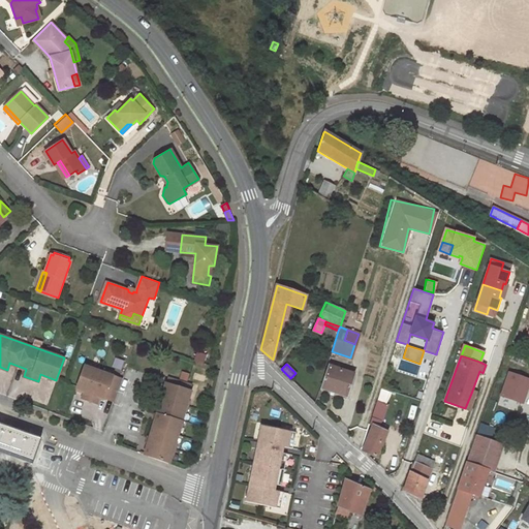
[(114,401),(122,378),(85,365),(76,387),(85,391),(83,398),(97,402),(99,395),(114,401)]
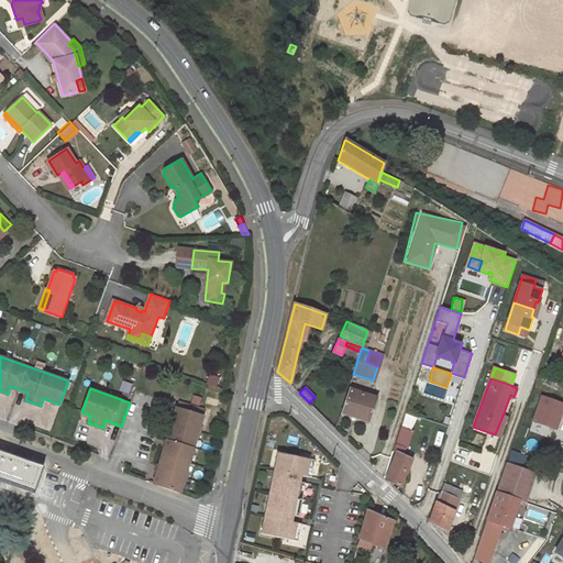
[(368,421),(376,398),(356,392),(353,390),(350,389),(343,412),(368,421)]
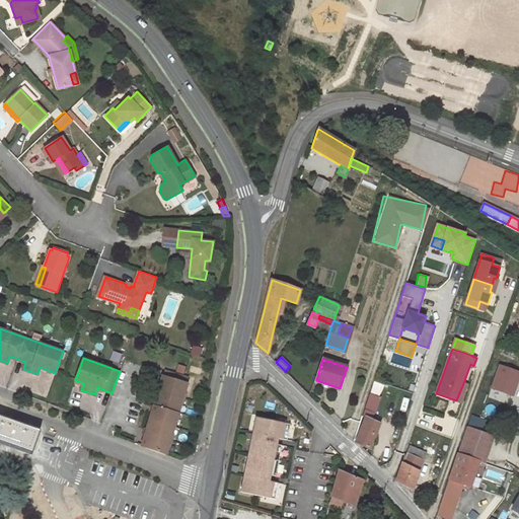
[(518,374),(518,371),(500,365),(492,387),(512,394),(518,374)]
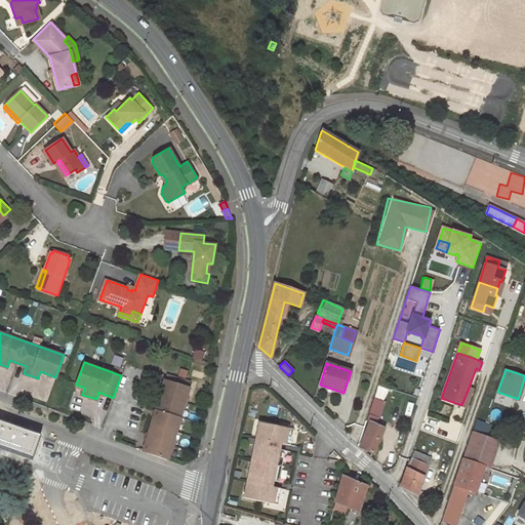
[(164,380),(144,451),(168,459),(174,439),(189,388),(190,382),(167,374),(165,380),(164,380)]
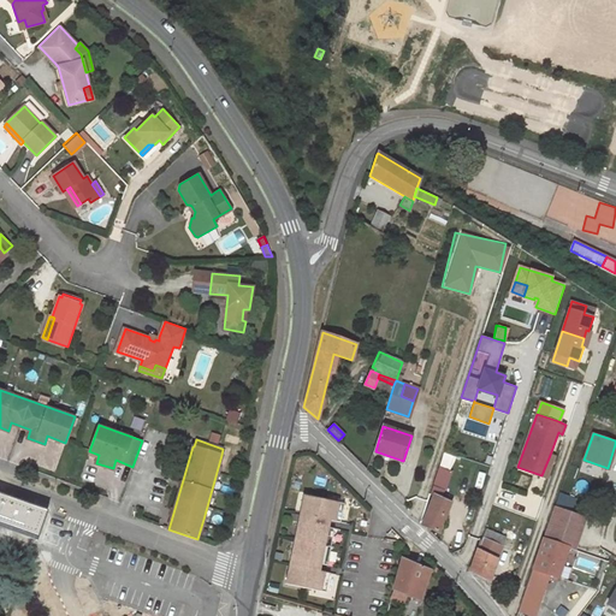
[(554,456),(550,455),(542,475),(545,477),(554,456)]
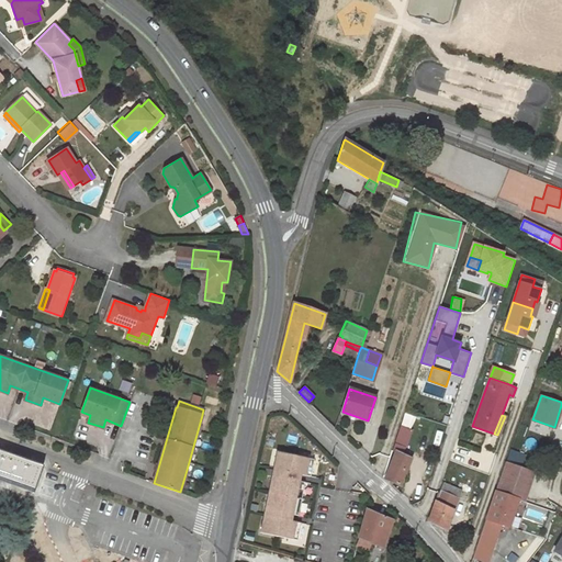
[(409,431),(400,428),(396,439),(405,442),(409,431)]
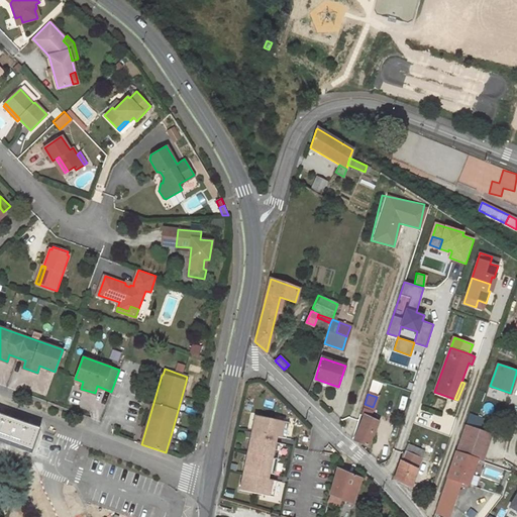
[(365,415),(370,417),(373,407),(365,404),(360,413),(365,415)]
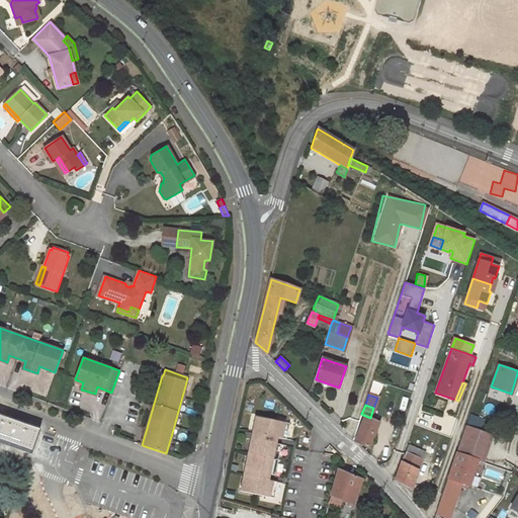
[(39,429),(0,415),(0,440),(31,451),(39,429)]
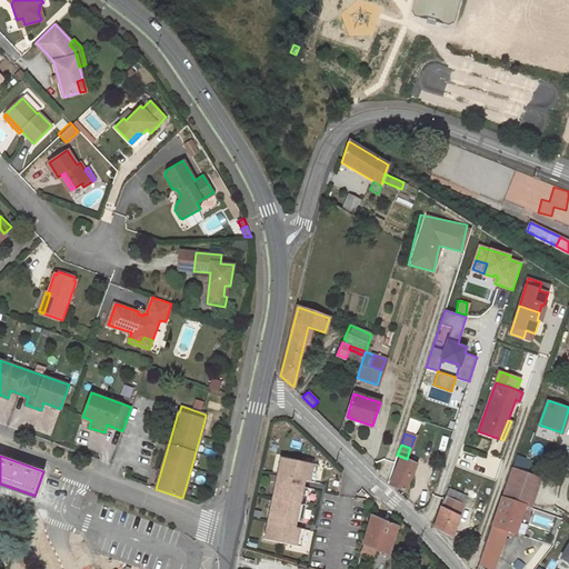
[(531,462),(516,456),(512,468),(527,473),(531,462)]
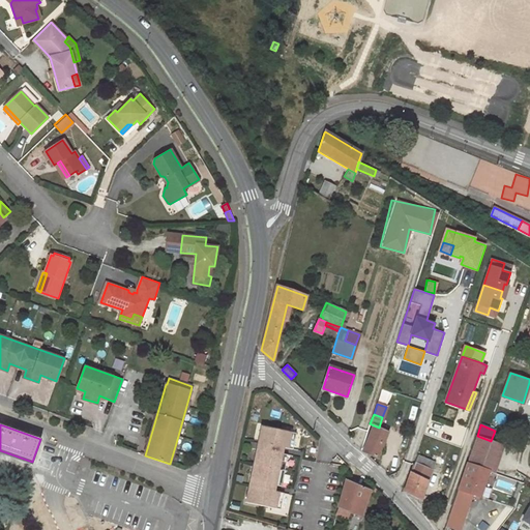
[(296,433),(262,425),(259,442),(258,448),(251,479),(252,479),(251,486),(249,486),(246,502),(281,509),(284,493),(264,489),(266,482),(281,486),(287,454),(272,451),(273,445),(293,449),(296,433)]
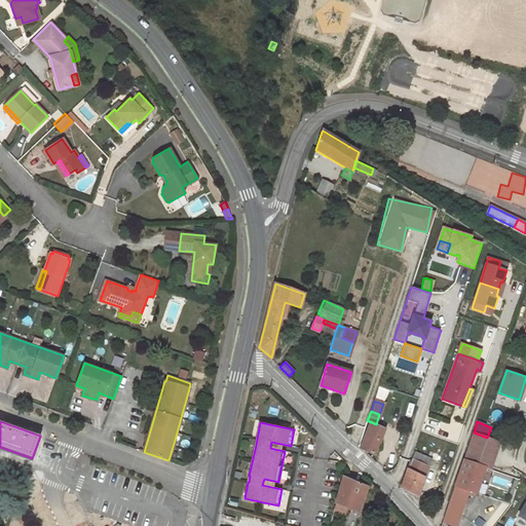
[(382,434),(384,428),(376,424),(371,422),(369,427),(382,434)]
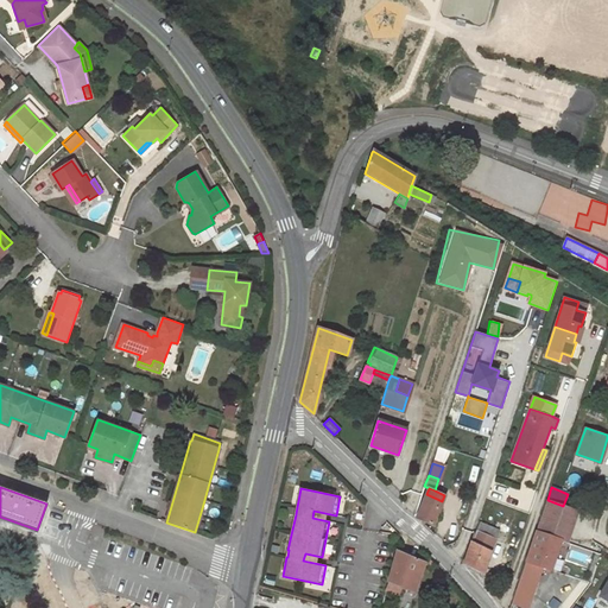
[(434,524),(442,501),(426,494),(417,517),(434,524)]
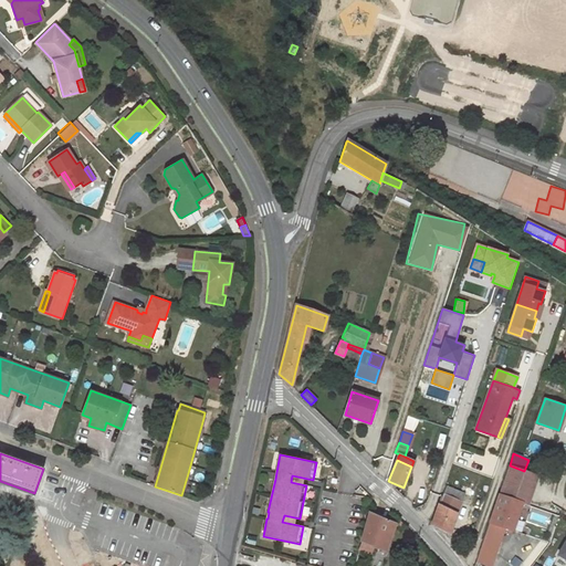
[(510,465),(500,494),(522,502),(528,503),(537,475),(524,471),(510,465)]
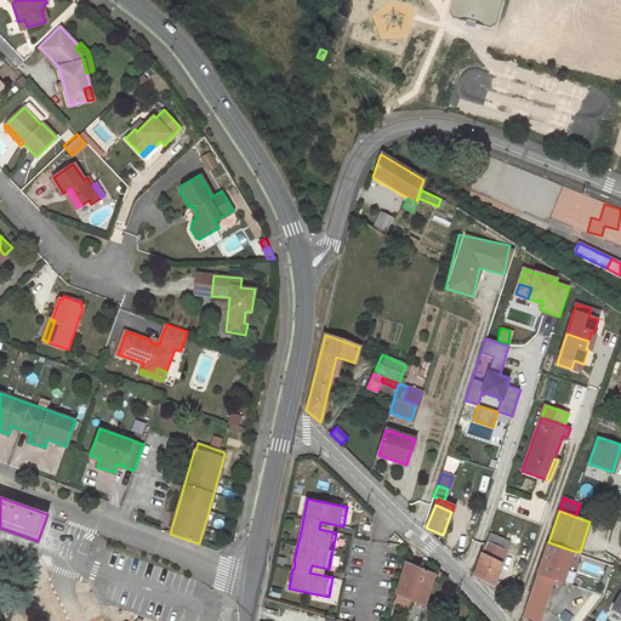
[(482,554),(484,545),(466,534),(462,546),(482,554)]
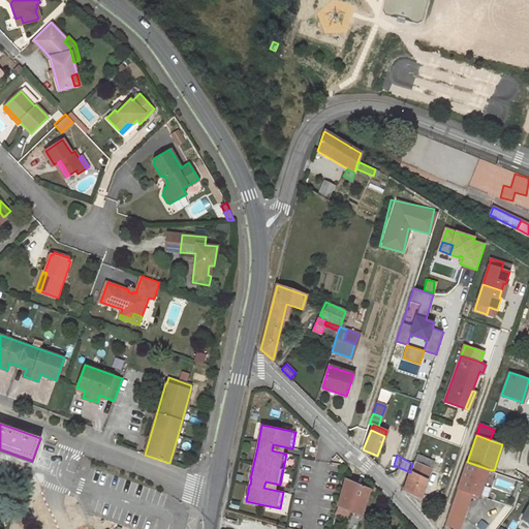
[(417,456),(415,463),(430,469),(433,462),(417,456)]
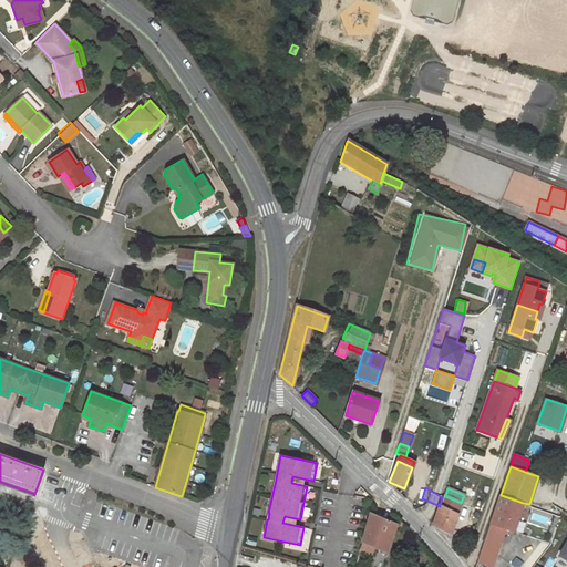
[(501,495),(491,522),(491,524),(505,529),(509,514),(518,517),(523,503),(501,495)]
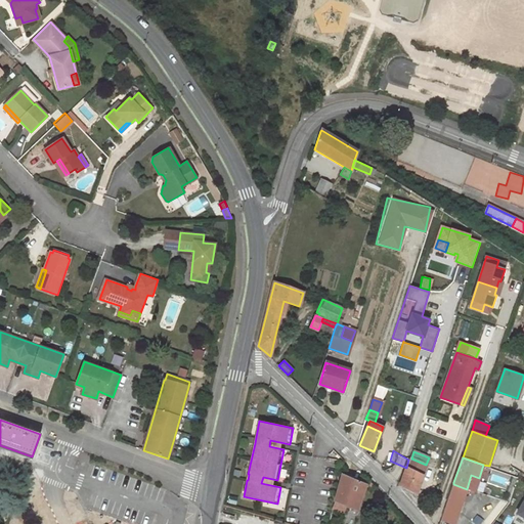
[(409,459),(408,460),(406,468),(400,486),(417,493),(423,474),(426,465),(411,459),(409,459)]
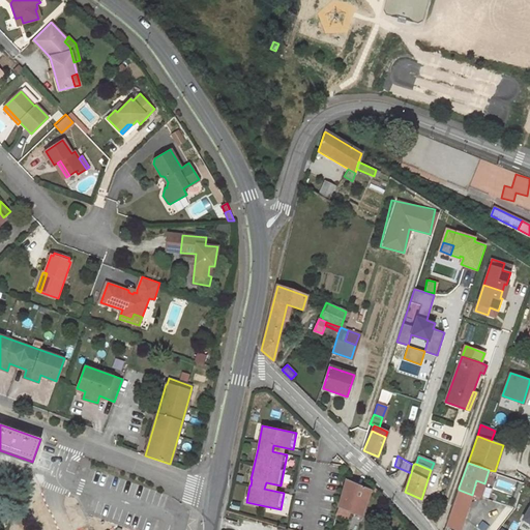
[(394,466),(390,477),(395,481),(405,492),(411,473),(394,466)]
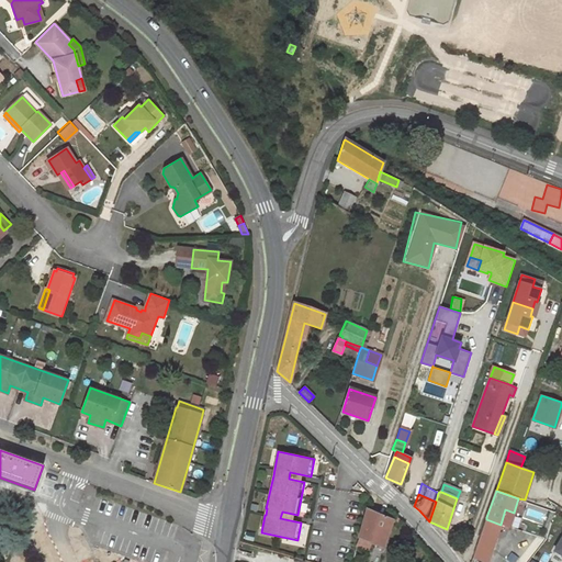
[(392,519),(367,509),(362,525),(359,540),(356,546),(357,546),(368,551),(371,542),(382,547),(392,519)]
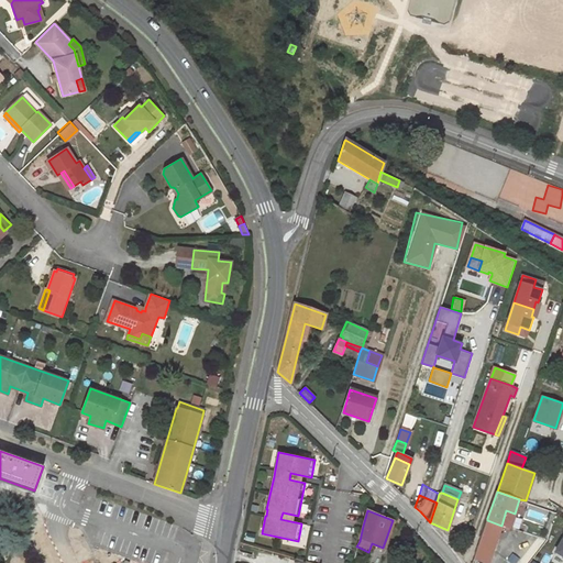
[(506,510),(501,526),(509,528),(515,514),(506,510)]
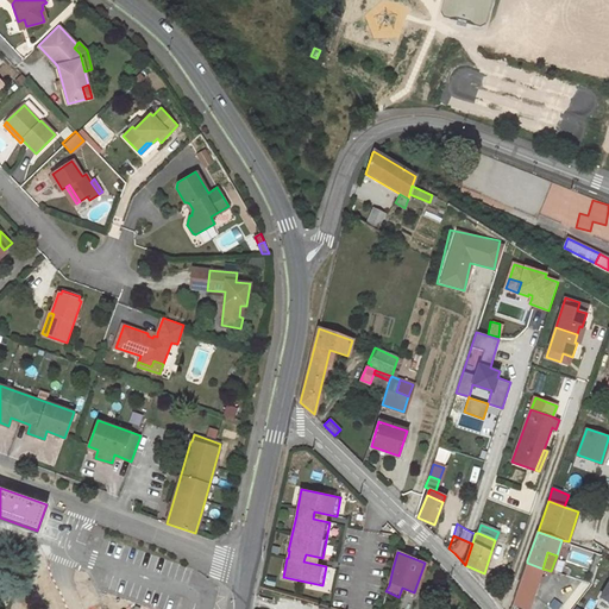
[(527,563),(527,560),(521,558),(515,577),(521,578),(527,563)]
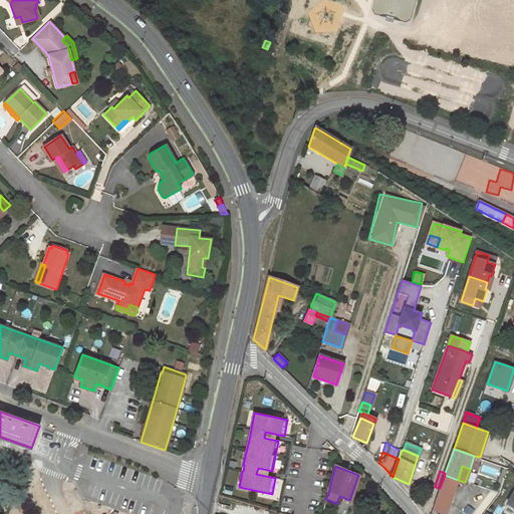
[(445,475),(440,488),(431,513),(445,513),(458,480),(445,475)]
